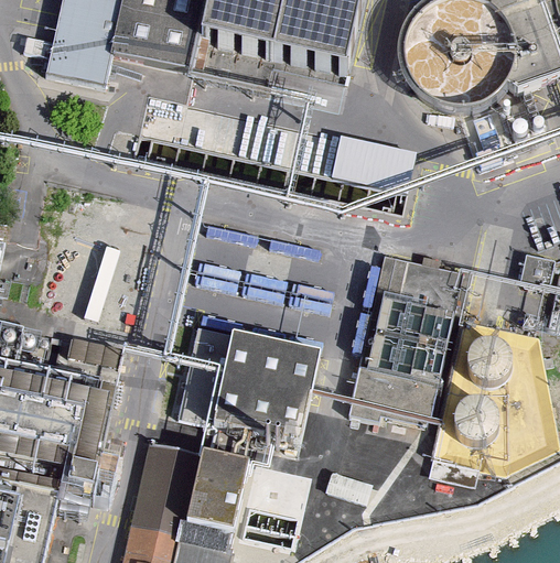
[(61,0),(49,58),(45,73),(104,85),(110,57),(191,74),(198,41),(348,77),(366,0),(61,0)]
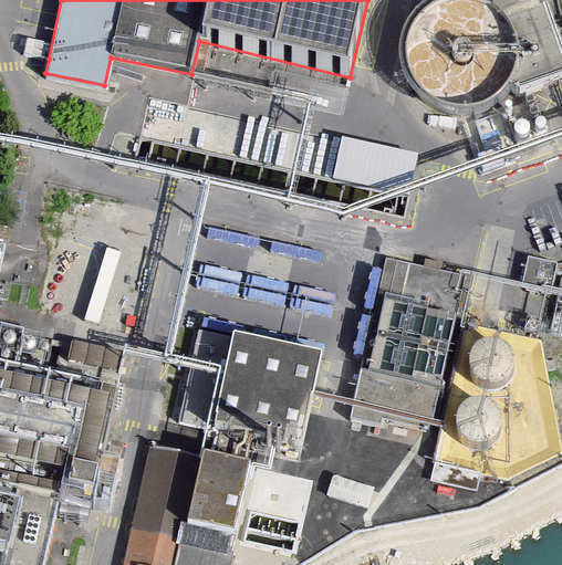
[(516,75),(510,84),(526,95),(561,81),(561,0),(484,0),(487,1),(505,13),(517,32),(520,54),(516,75)]
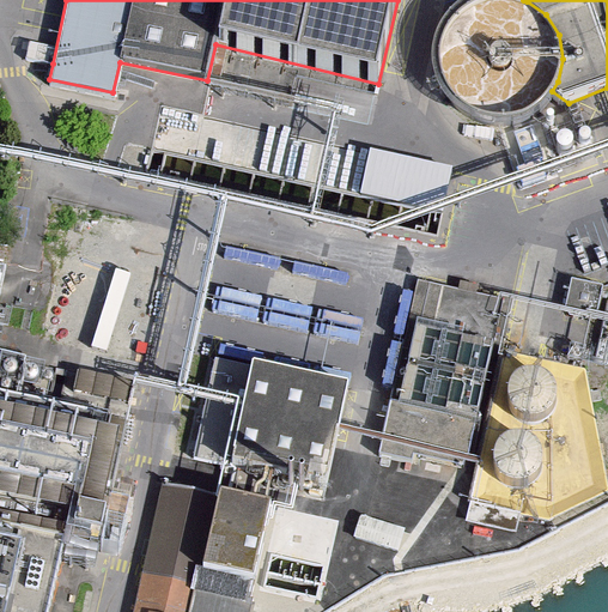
[(567,141),(563,140),(557,143),(554,147),(555,153),(560,157),(566,156),(571,152),(571,146),(567,141)]
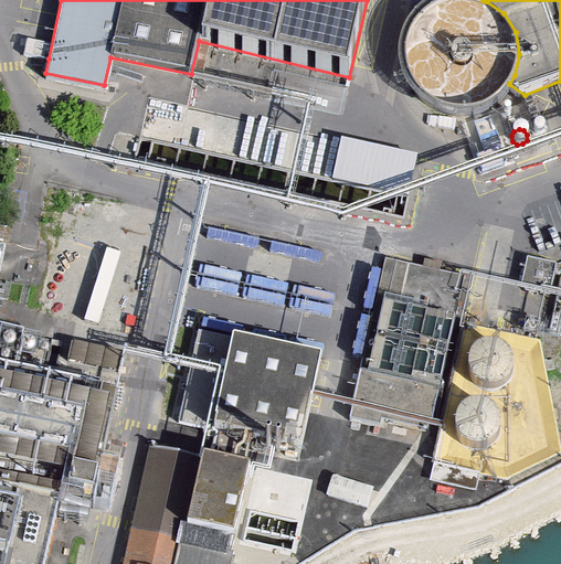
[(413,192),(422,153),(346,135),(337,173),(413,192)]
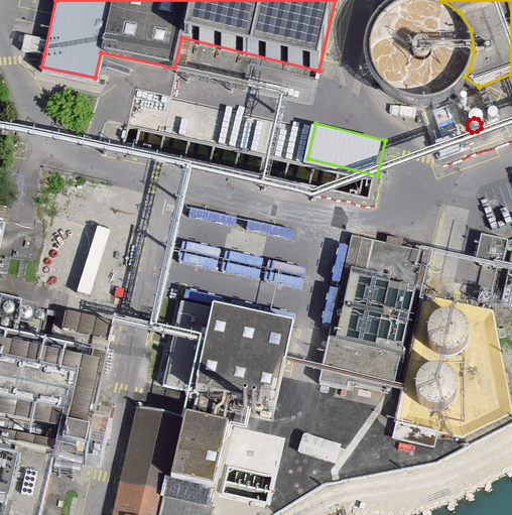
[(187,217),(231,227),(233,217),(189,207),(187,217)]
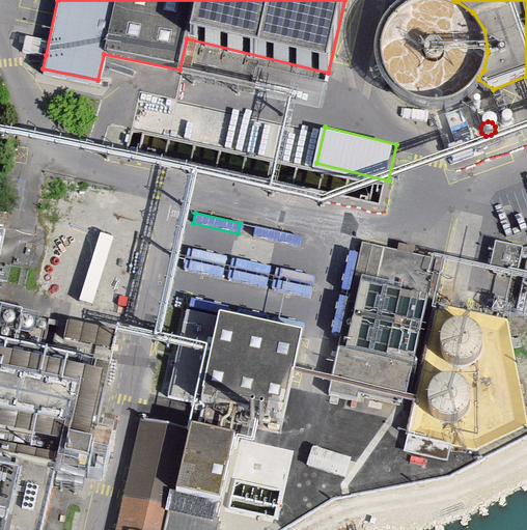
[(251,235),(296,247),(299,236),(253,226),(251,235)]
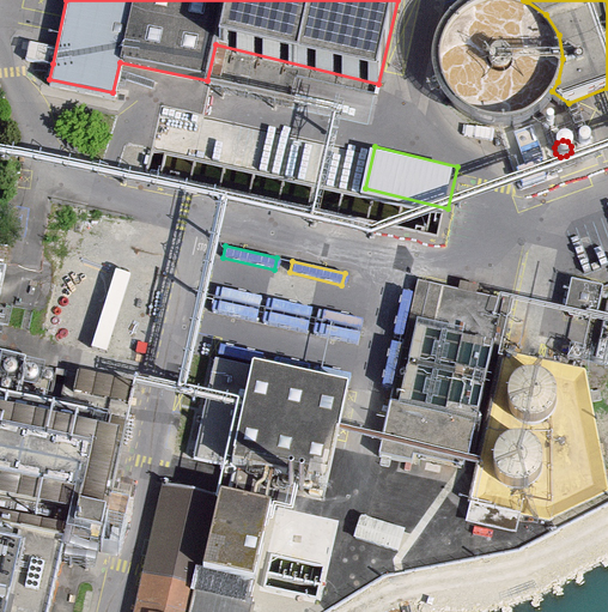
[(435,283),(417,278),(378,456),(409,462),(413,453),(467,465),(490,350),(500,297),(435,283)]
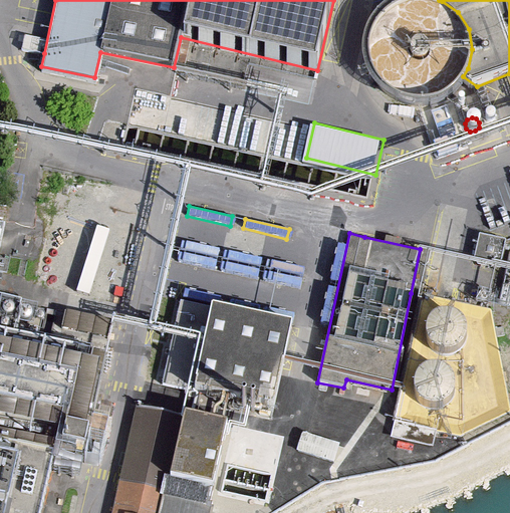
[(505,239),(479,233),(475,251),(501,257),(505,239)]
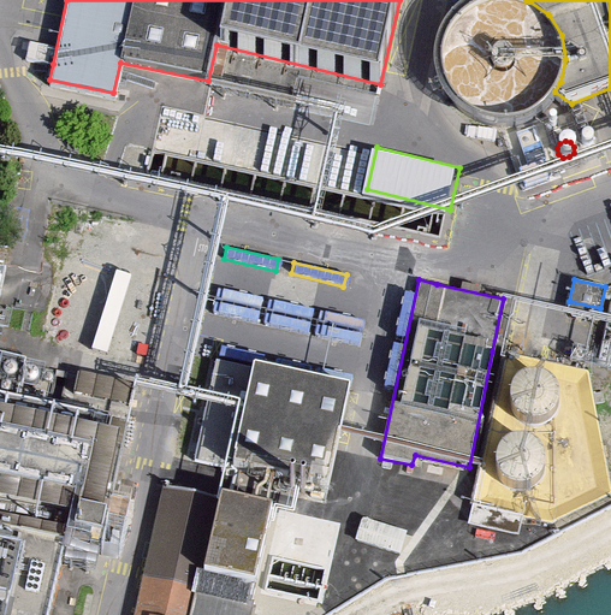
[(217,288),(212,312),(255,321),(260,296),(217,288)]
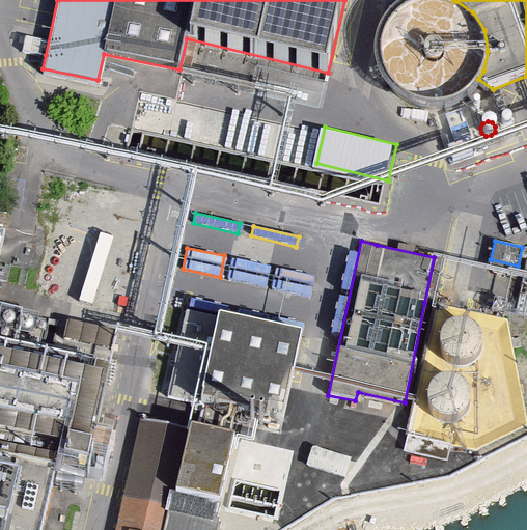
[(348,252),(340,289),(349,291),(356,254),(348,252)]
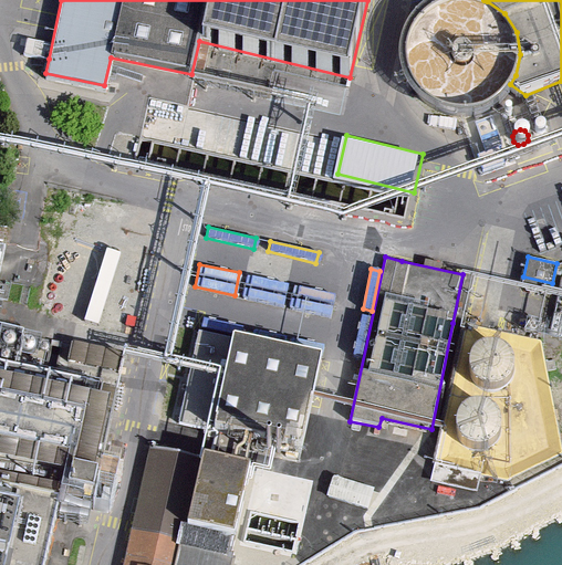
[(247,274),(241,296),(282,305),(287,283),(247,274)]
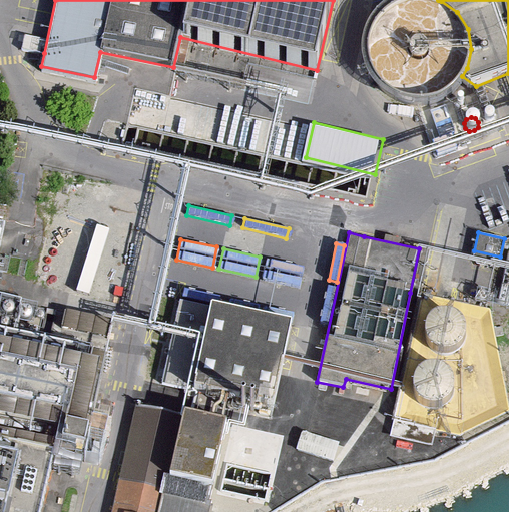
[(508,297),(508,250),(506,250),(505,258),(495,300),(508,303),(508,297)]
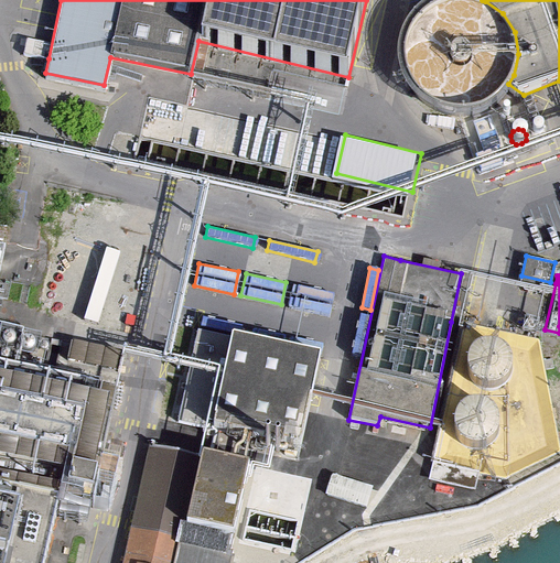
[(293,284),(288,306),(327,315),(333,293),(293,284)]
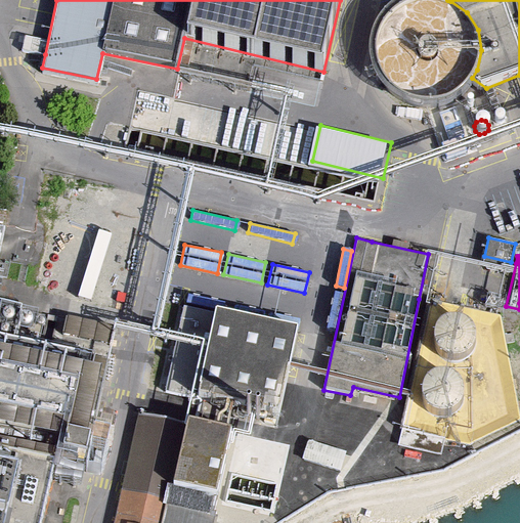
[(332,292),(325,329),(333,330),(340,294),(332,292)]
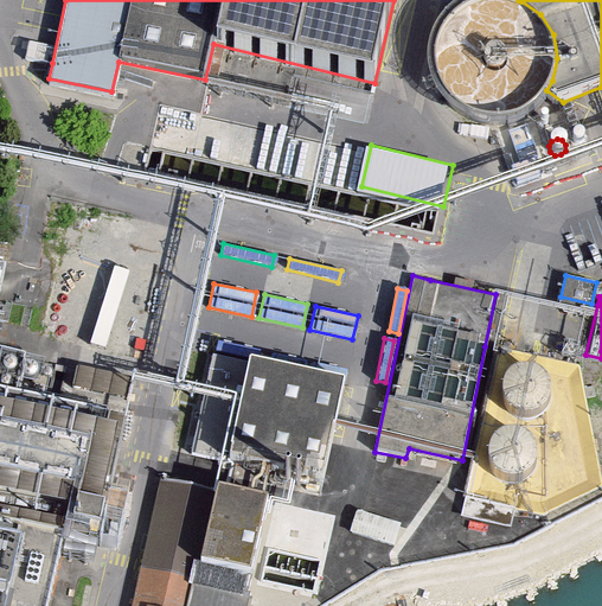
[(258,350),(217,342),(215,351),(257,361),(258,350)]
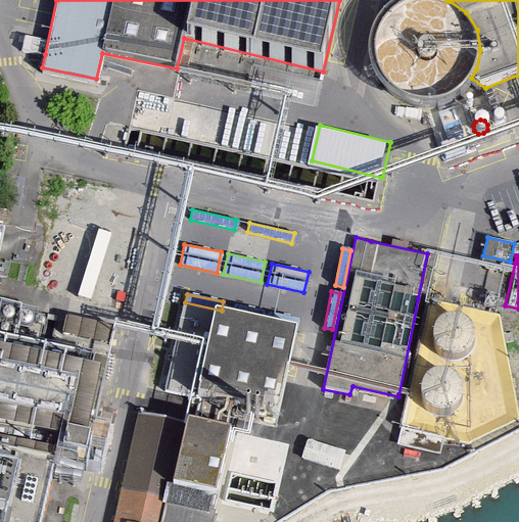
[(265,311),(231,303),(229,314),(263,320),(265,311)]
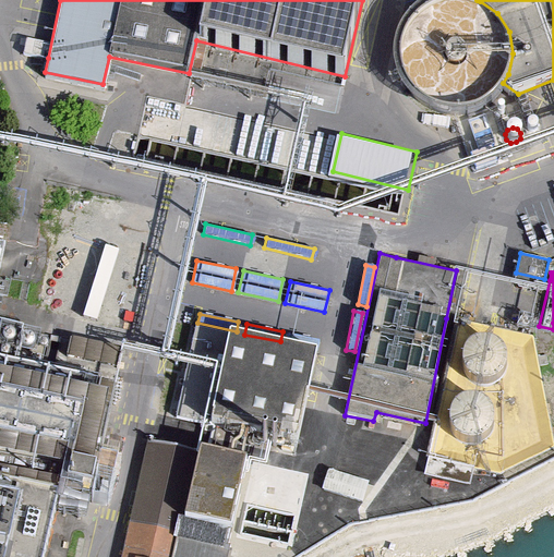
[(298,444),(316,354),(193,327),(173,416),(298,444)]
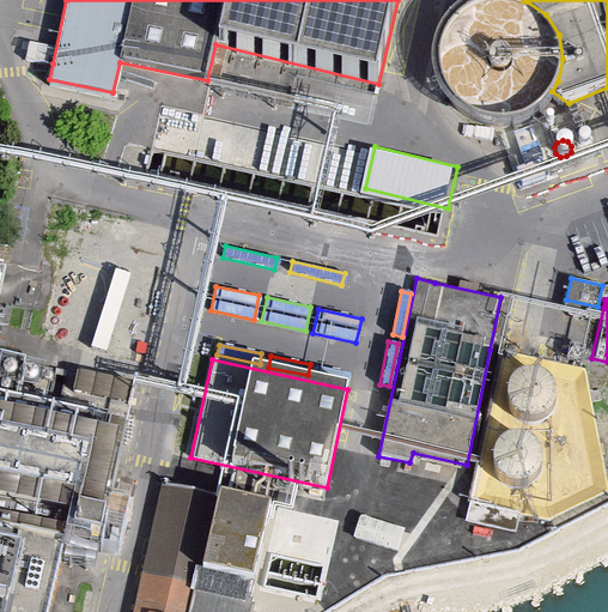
[(353,374),(314,365),(311,376),(351,385),(353,374)]
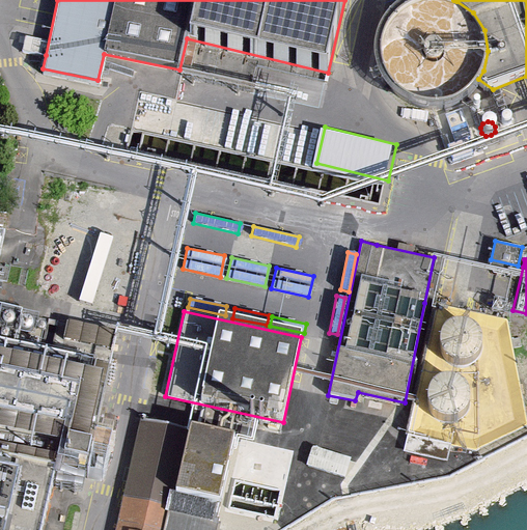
[(453,325),(446,328),(440,333),(437,340),(437,349),(440,357),(445,362),(452,365),(461,366),(468,363),(474,358),(477,350),(477,342),(475,334),(469,329),(462,325),(453,325)]
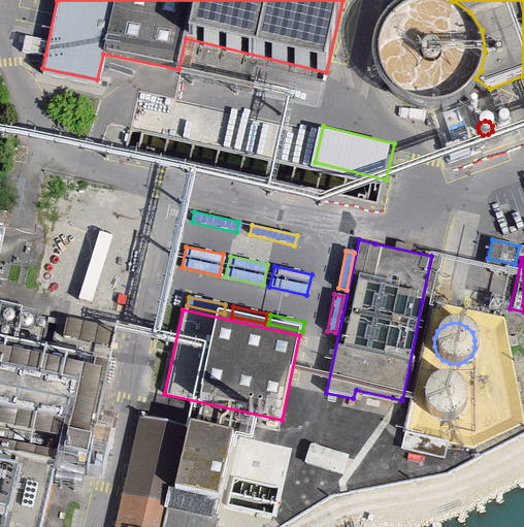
[(0,526),(38,526),(55,459),(86,468),(104,370),(0,347),(0,526)]
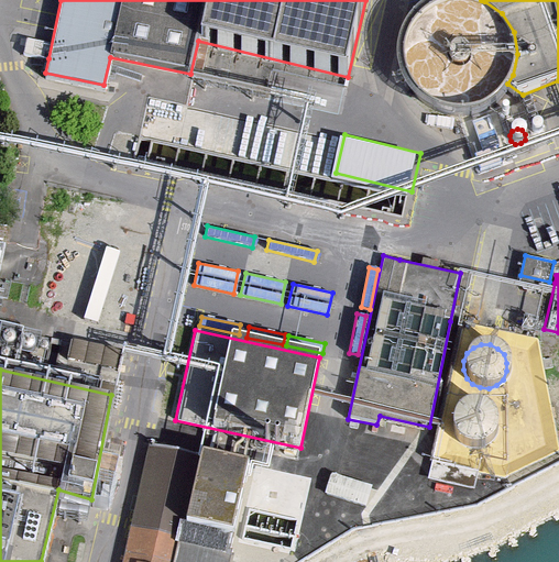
[(469,404),(461,407),(456,414),(452,421),(453,430),(457,438),(463,444),(471,447),(480,447),(488,443),(493,437),(496,429),(495,420),(492,412),(486,406),(478,404),(469,404)]
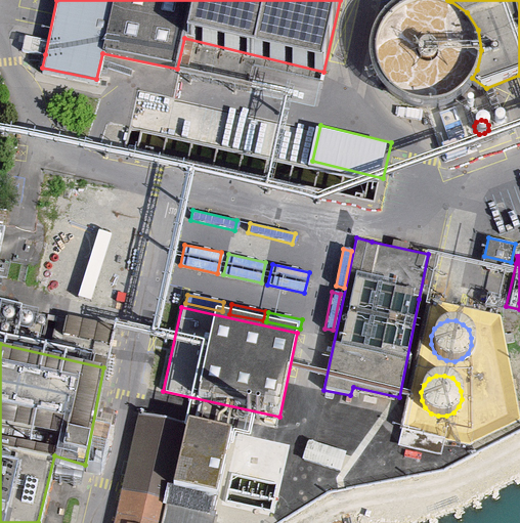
[(255,522),(257,522),(274,439),(188,418),(186,426),(138,415),(114,522),(215,522),(217,515),(255,522)]
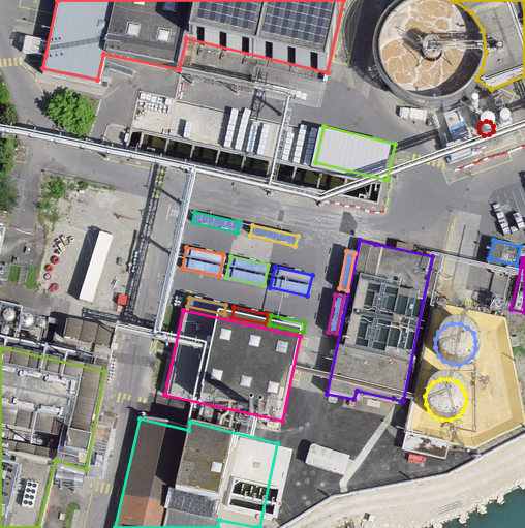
[(449,441),(405,432),(402,448),(445,458),(449,441)]
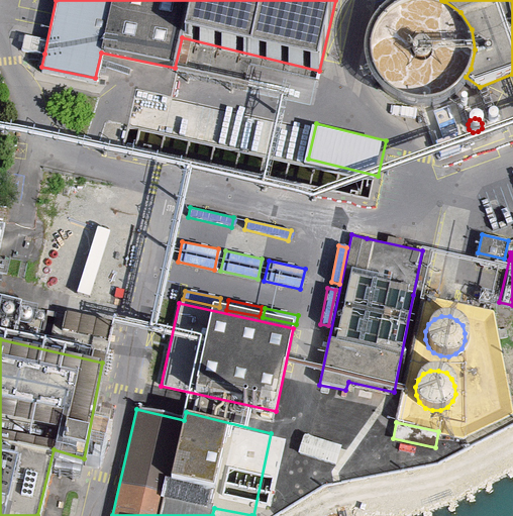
[(337,444),(303,434),(297,453),(331,465),(337,444)]
